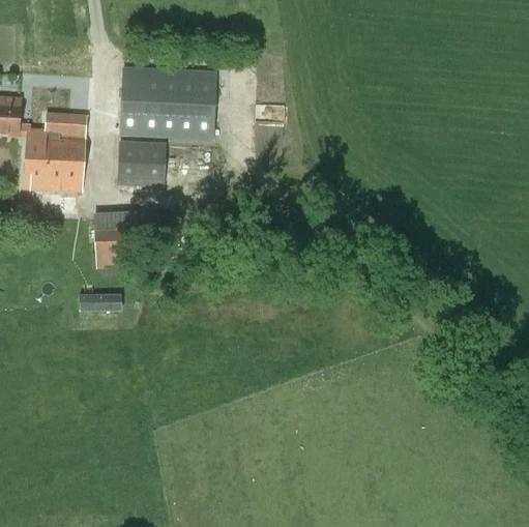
[(119,135),(212,139),(215,70),(122,66),(119,135)]
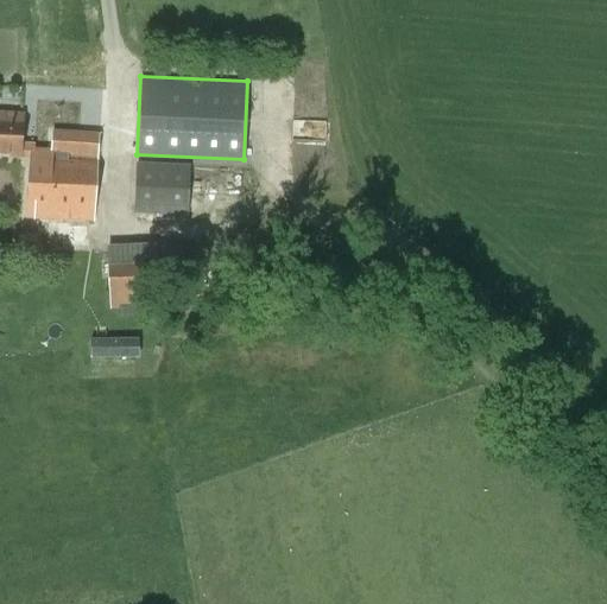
[(0,152),(30,154),(26,214),(56,215),(86,216),(93,217),(97,132),(52,129),(51,150),(33,148),(33,142),(20,141),(21,113),(1,112),(0,118),(0,152)]
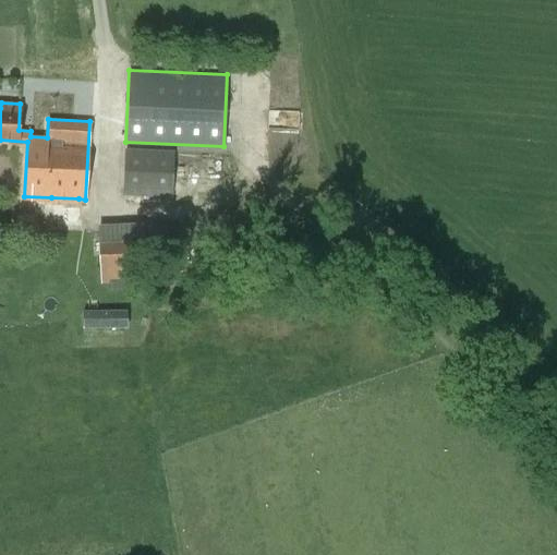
[(302,124),(301,108),(271,109),(273,125),(302,124)]
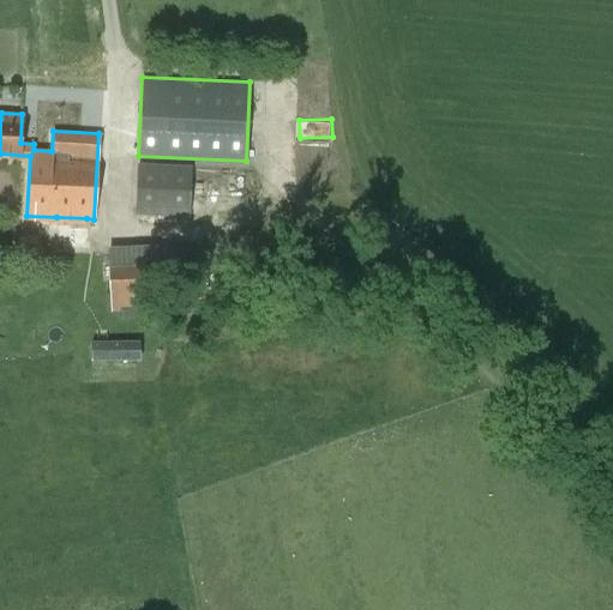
[(191,163),(137,162),(136,215),(188,216),(191,163)]
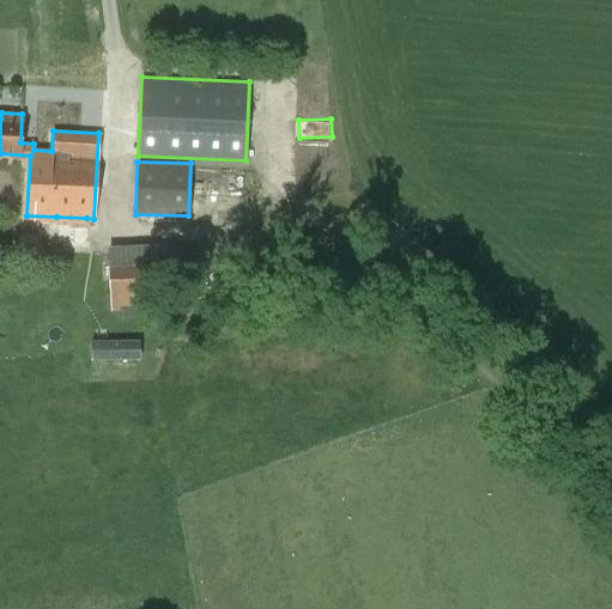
[(157,243),(108,247),(110,309),(119,309),(119,317),(153,316),(153,306),(161,306),(159,276),(185,276),(185,243),(157,244),(157,243)]
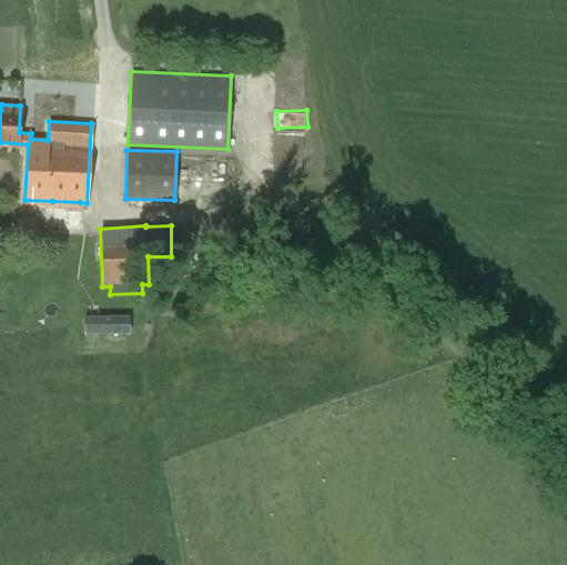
[(130,304),(85,306),(85,320),(130,318),(130,304)]
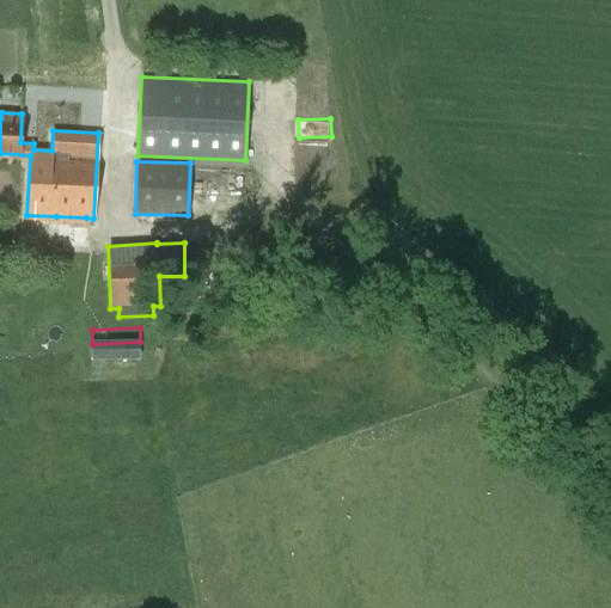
All buildings are outlined.
